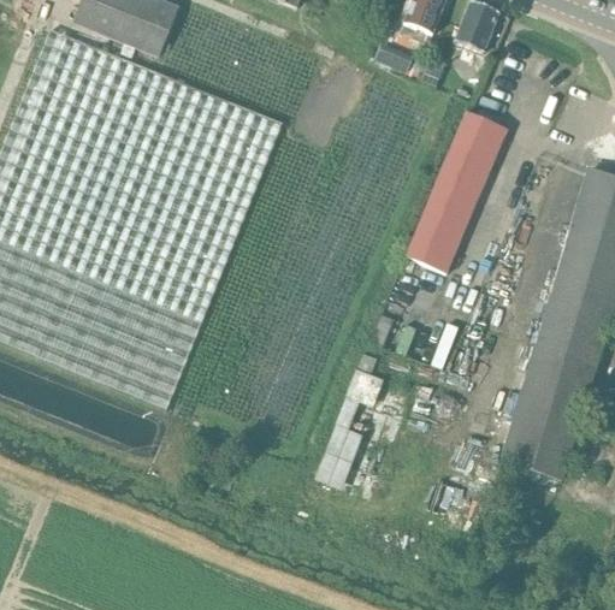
[(158,55),(177,6),(163,0),(81,0),(72,22),(158,55)]
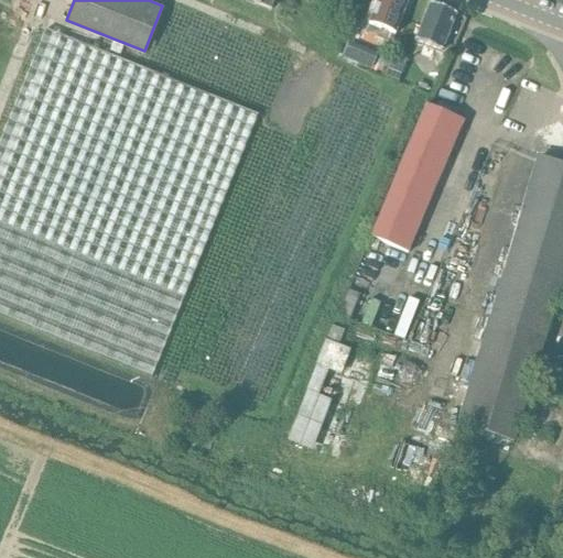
[(396,33),(408,0),(376,0),(374,8),(369,6),(363,20),(364,21),(361,28),(391,39),(394,32),(396,33)]
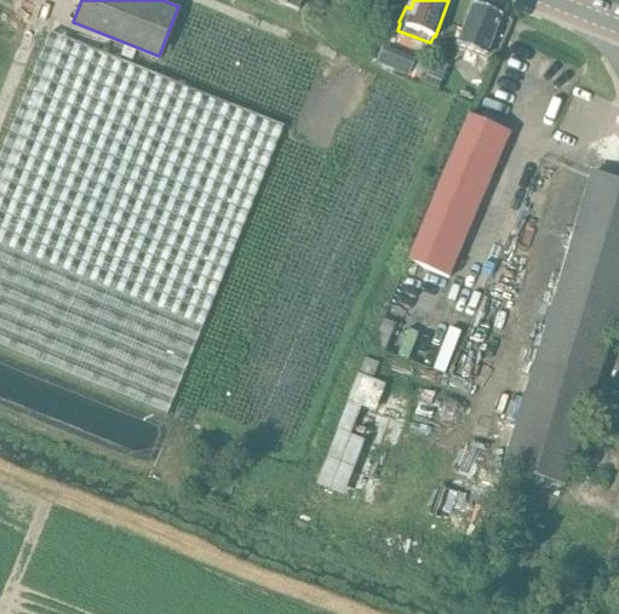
[(487,53),(489,47),(504,12),(474,0),(458,41),(487,53)]
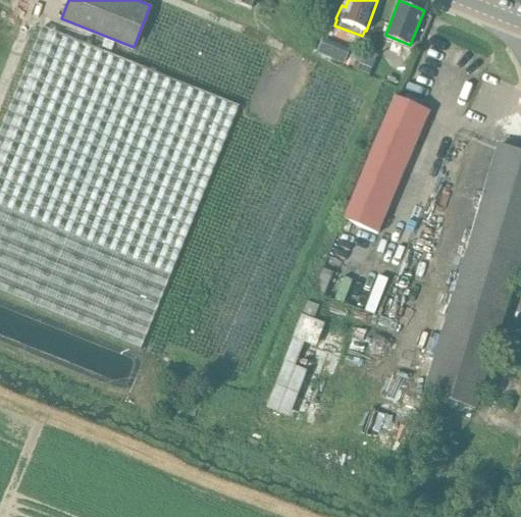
[(0,289),(141,346),(239,103),(133,60),(42,24),(0,127),(0,289)]
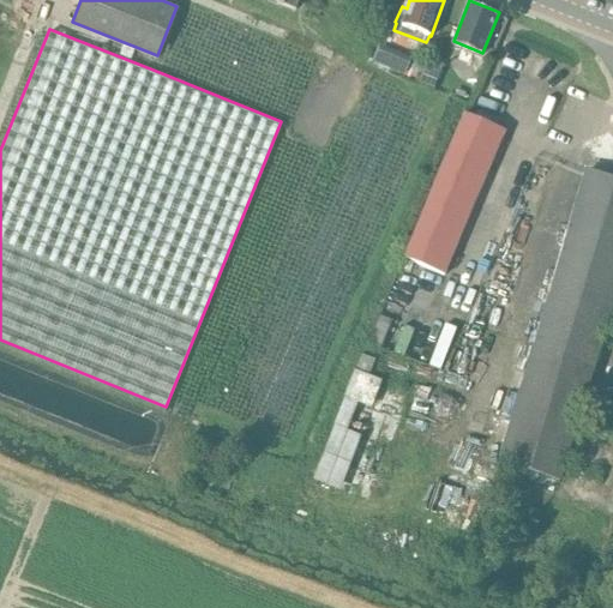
[(380,48),(376,59),(388,64),(391,53),(380,48)]
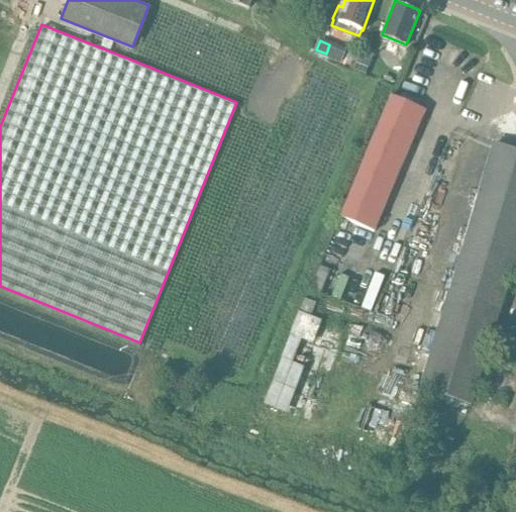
[(291,45),(286,58),(298,63),(303,50),(291,45)]
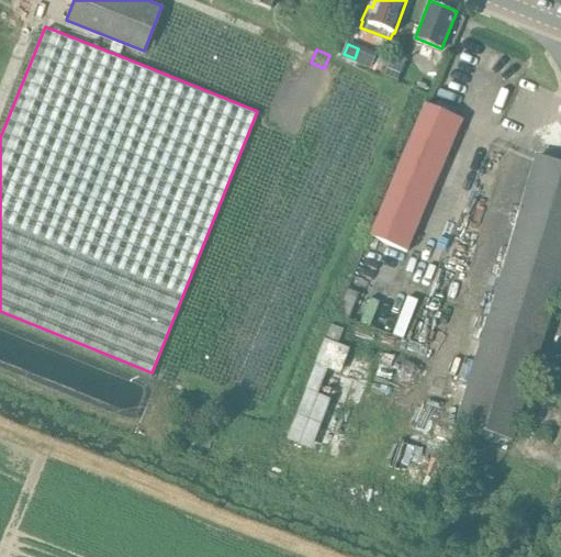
[(406,248),(461,119),(425,102),(370,233),(406,248)]
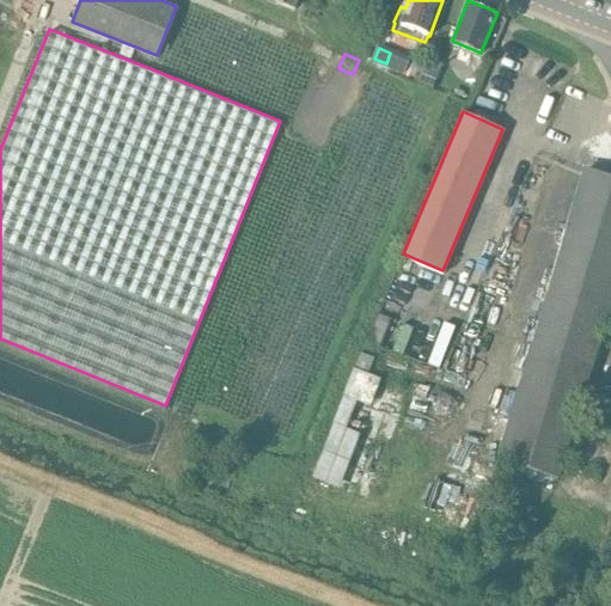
[(582,170),(496,459),(557,478),(610,298),(610,177),(584,167),(582,170)]
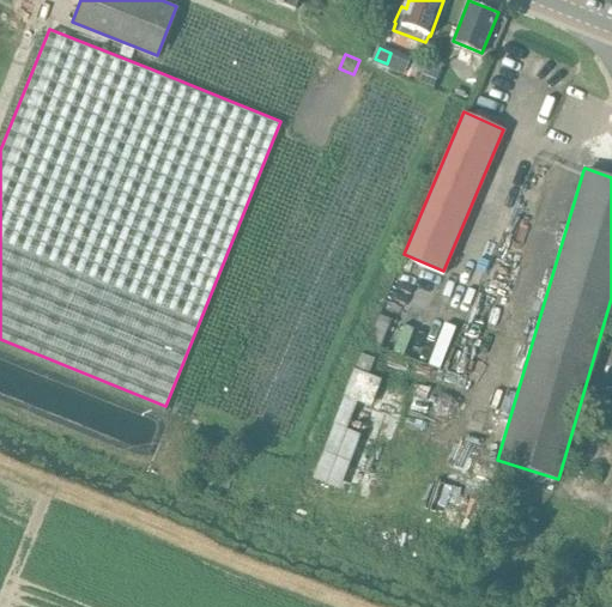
[(310,220),(295,250),(323,266),(334,247),(346,253),(352,242),(310,220)]
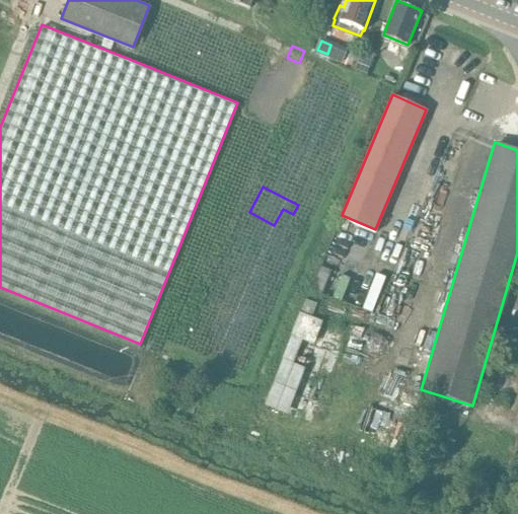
[(300,210),(292,225),(303,231),(311,216),(300,210)]
